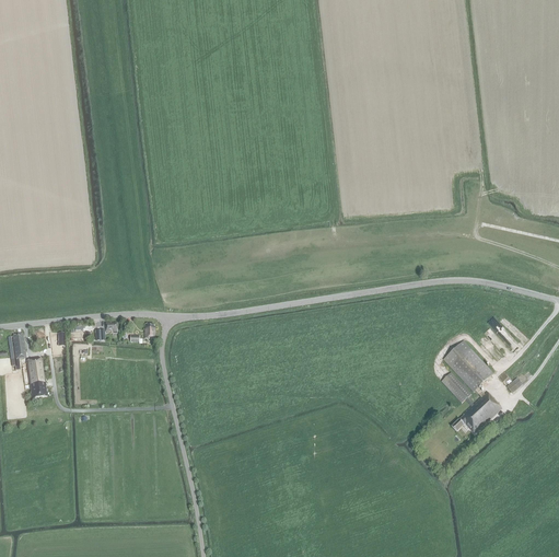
[(104,329),(112,328),(112,329),(113,329),(113,331),(114,332),(116,332),(116,331),(116,321),(109,321),(109,320),(104,321),(104,329)]
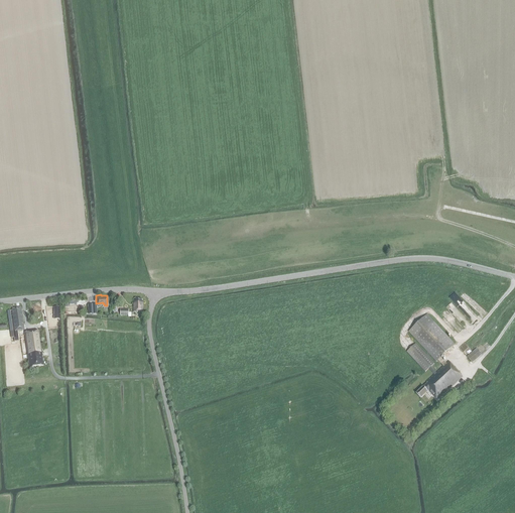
[(133,296),(133,309),(141,309),(141,298),(140,298),(140,296),(133,296)]
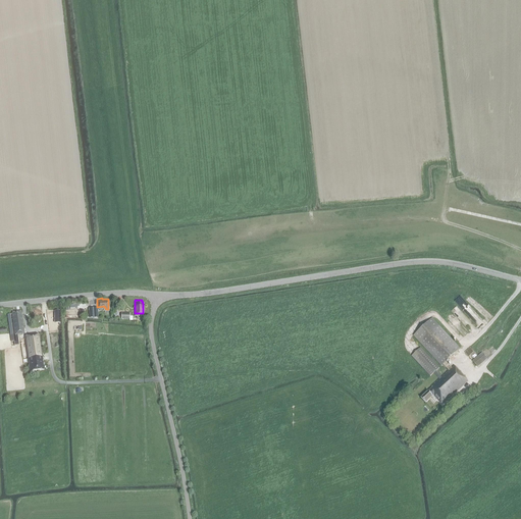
[(88,305),(89,315),(97,314),(96,304),(88,305)]
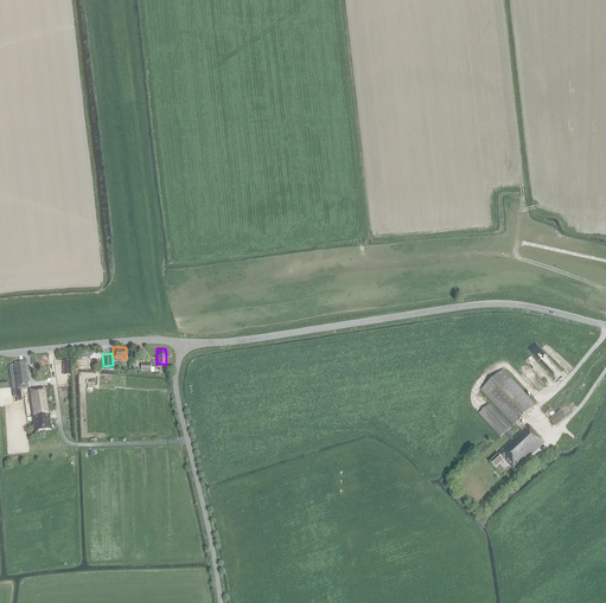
[(26,358),(14,359),(17,385),(29,384),(26,358)]
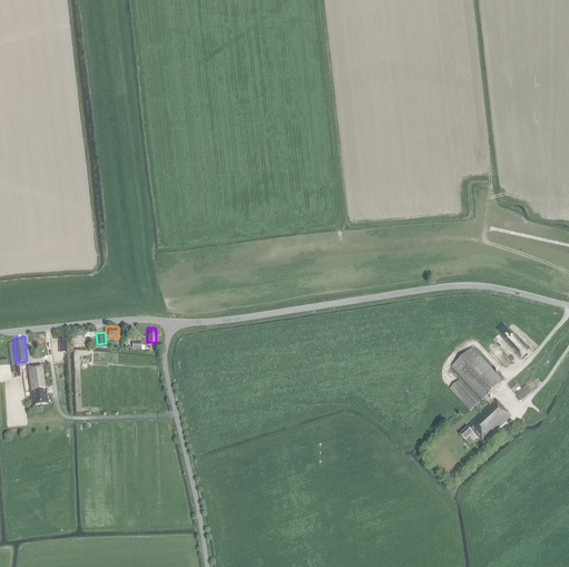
[(481,397),(482,396),(489,401),(480,409),(474,402),(479,399),(458,377),(448,385),(469,408),(472,404),(479,411),(470,419),(471,420),(459,432),(463,437),(472,429),(482,439),(510,413),(494,396),(491,399),(486,392),(501,378),(471,344),(450,363),(481,397)]
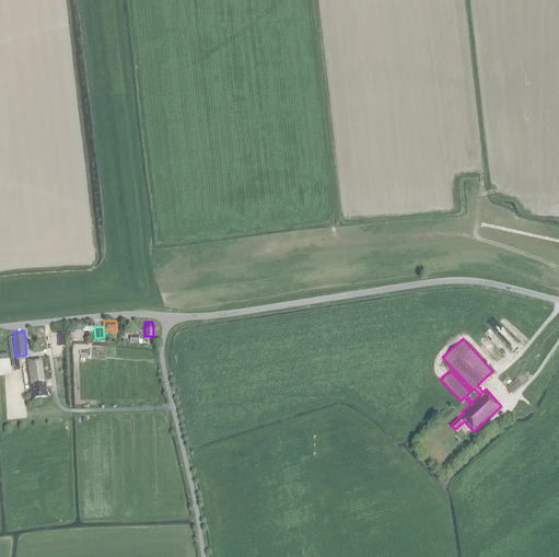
[(31,396),(46,394),(46,389),(45,389),(44,384),(45,384),(41,356),(25,358),(31,396)]
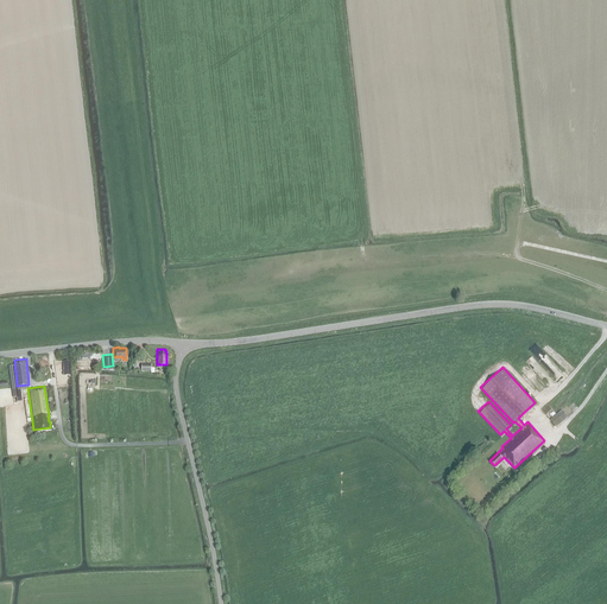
[(549,417),(555,424),(567,414),(561,407),(549,417)]
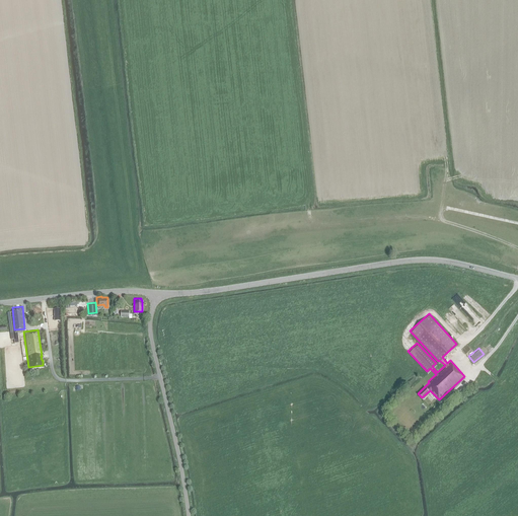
[(453,390),(456,393),(462,388),(459,385),(453,390)]
